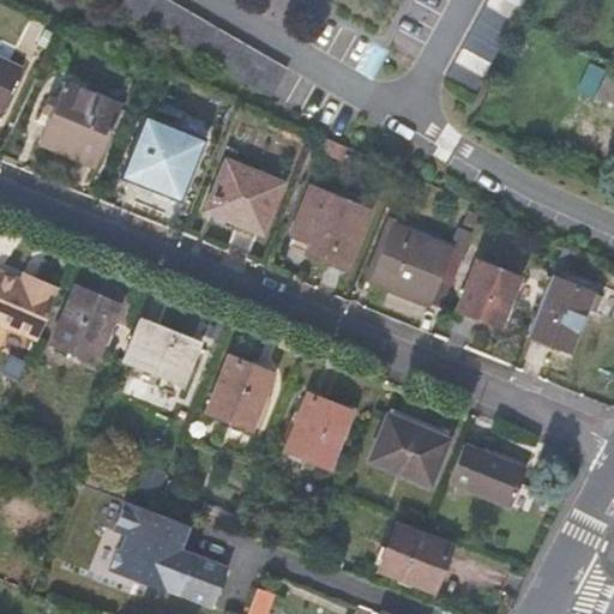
[(168,0),(124,0),(118,11),(270,97),(288,67),(168,0)]
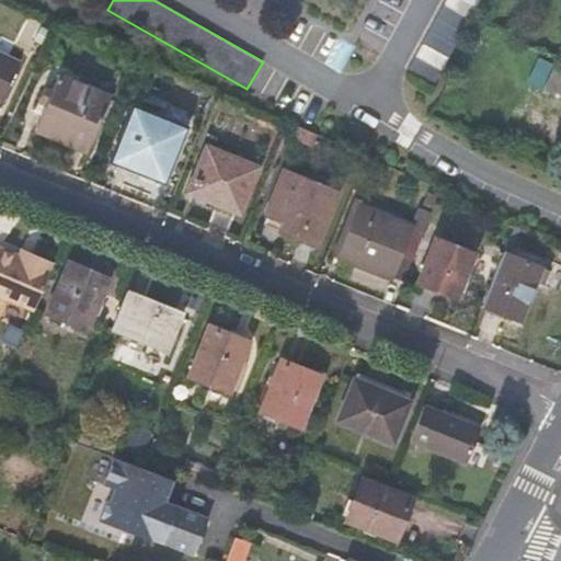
[(479,0),(446,0),(408,70),(434,84),(479,0)]
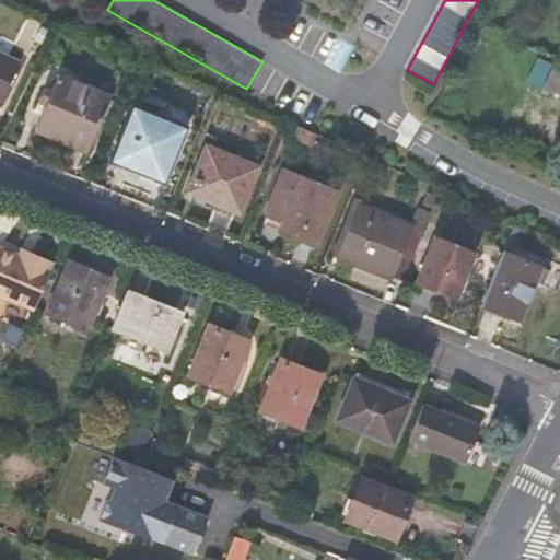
[(0,97),(18,60),(0,51),(0,97)]
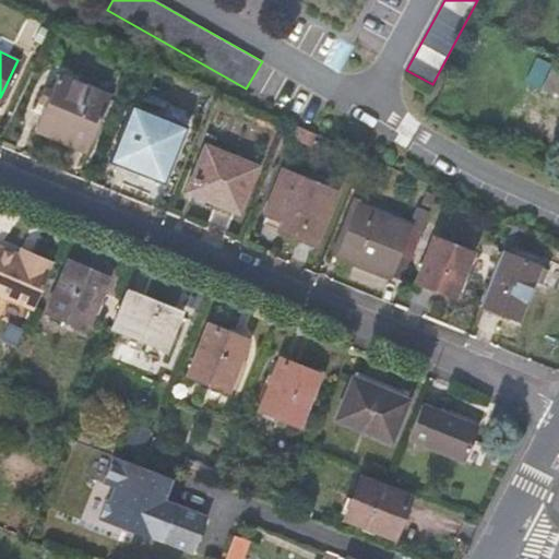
[(558,78),(558,60),(556,59),(548,72),(558,78)]
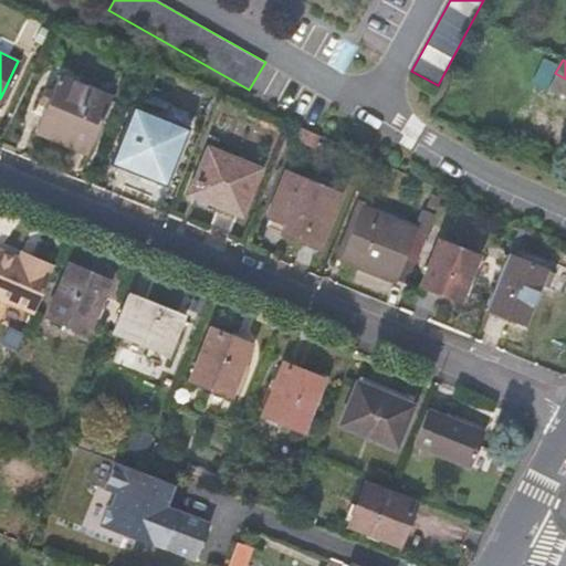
[(61,75),(34,135),(87,158),(113,97),(61,75)]
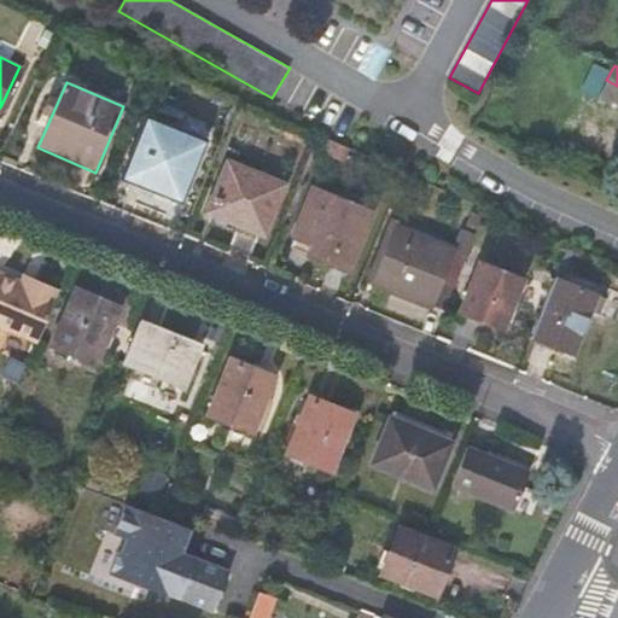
[(149,120),(124,179),(180,202),(204,143),(149,120)]
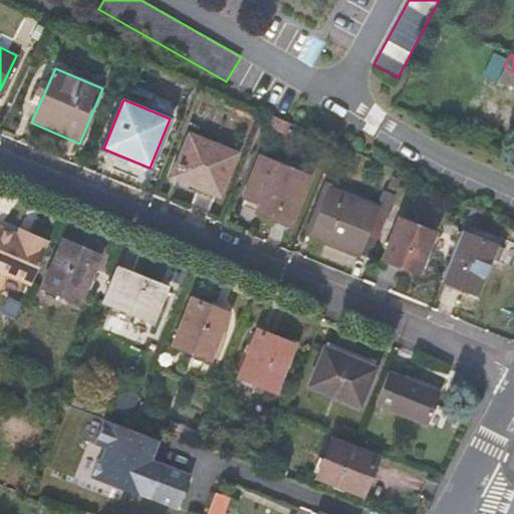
[(235,156),(190,137),(174,176),(219,195),(235,156)]
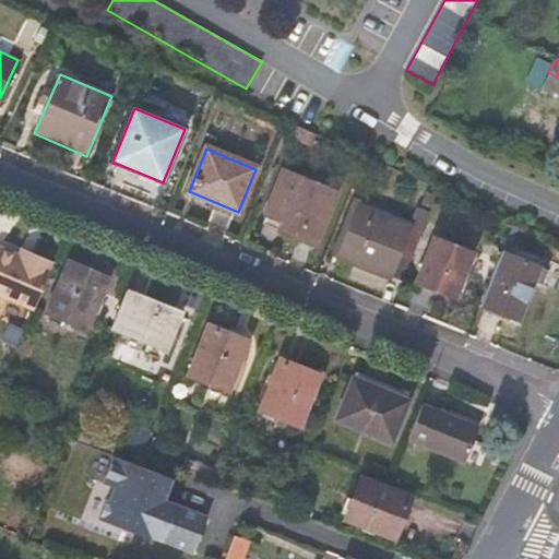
[(340,192),(286,170),(264,224),(318,246),(340,192)]
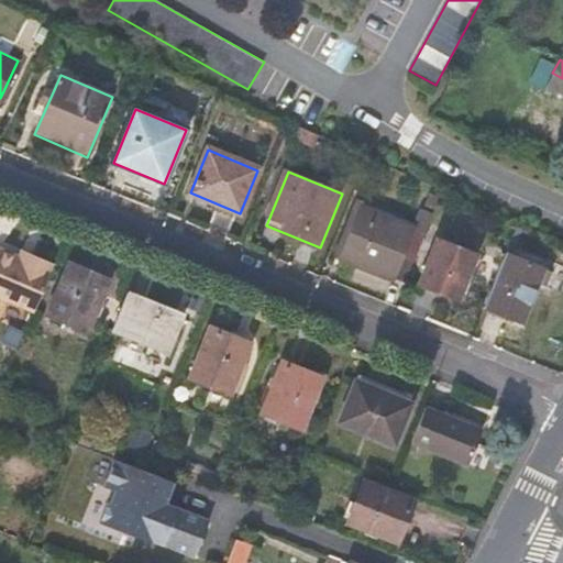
[(333,254),(404,286),(412,268),(423,241),(435,216),(424,211),(417,231),(363,209),(366,201),(357,198),(333,254)]
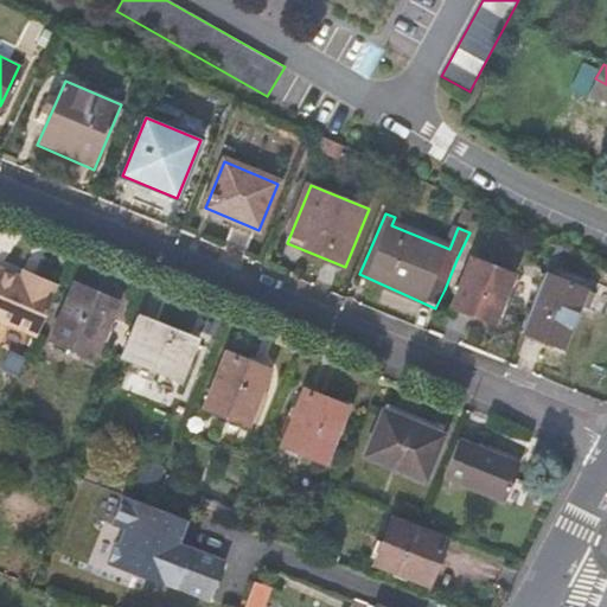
[(470,264),(457,260),(445,289),(458,294),(451,308),(494,326),(515,272),(472,255),(470,264)]
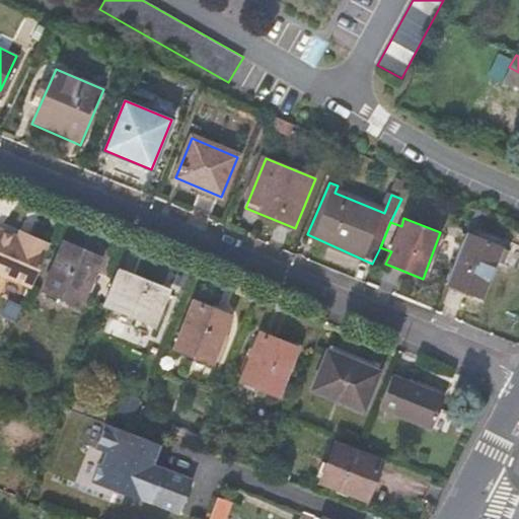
[(0,229),(0,274),(30,287),(48,250),(50,243),(20,231),(17,236),(1,228),(0,229)]
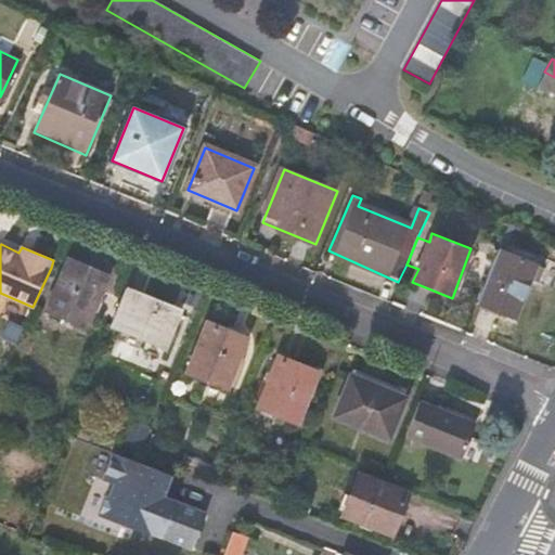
[(538,263),(499,248),(476,302),(517,319),(538,263)]
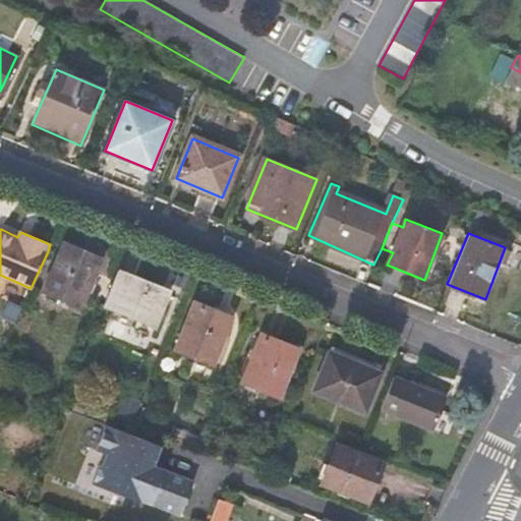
[(63,245),(44,290),(82,307),(102,262),(63,245)]
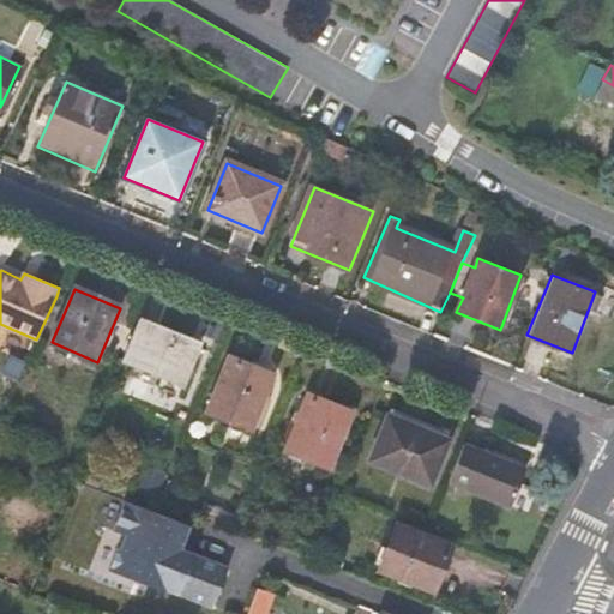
[(202,345),(138,320),(121,362),(184,387),(202,345)]
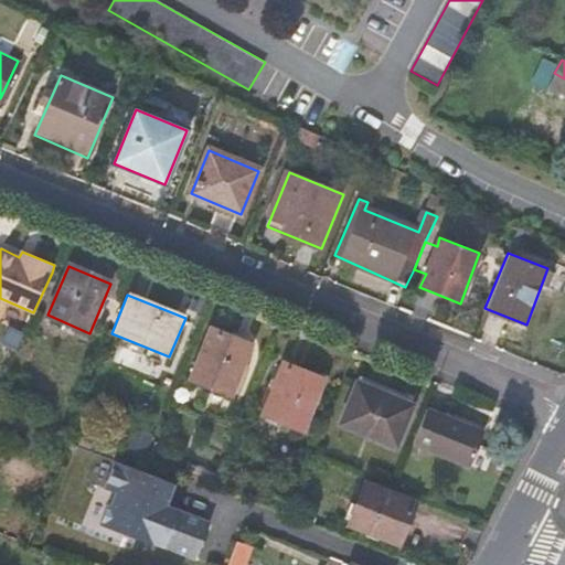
[(211,330),(191,381),(232,397),(252,348),(211,330)]
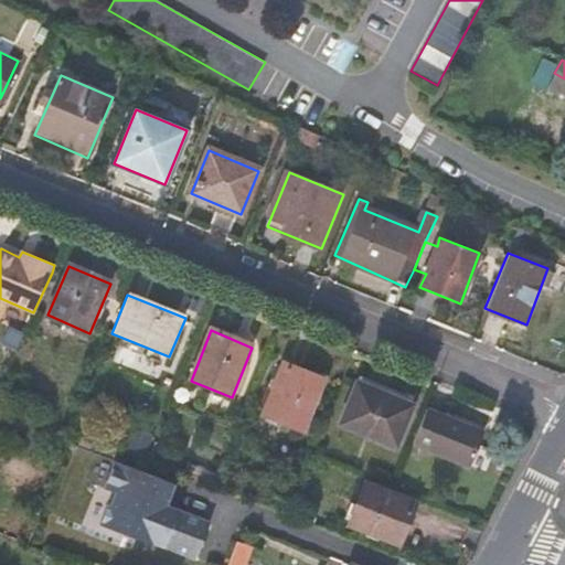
[(285,363),(263,414),(304,432),(324,380),(285,363)]
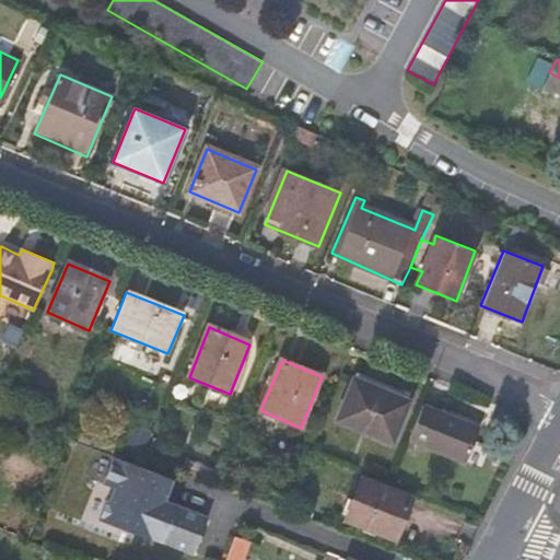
[(411,400),(352,376),(334,420),(394,443),(411,400)]
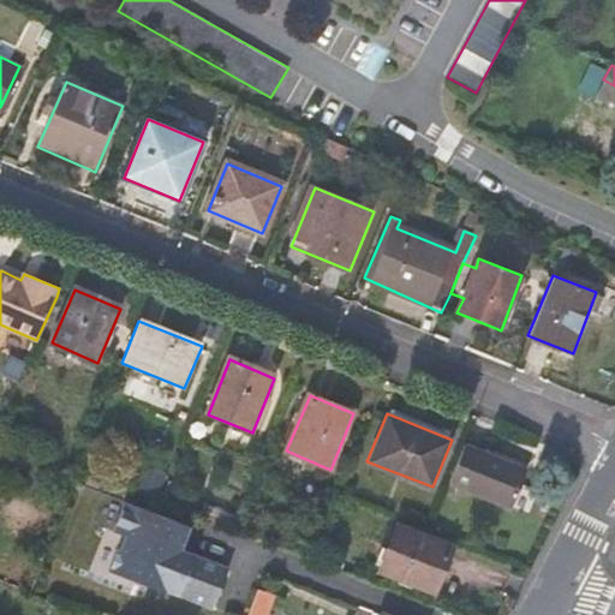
[(526,467),(465,443),(448,484),(511,508),(526,467)]
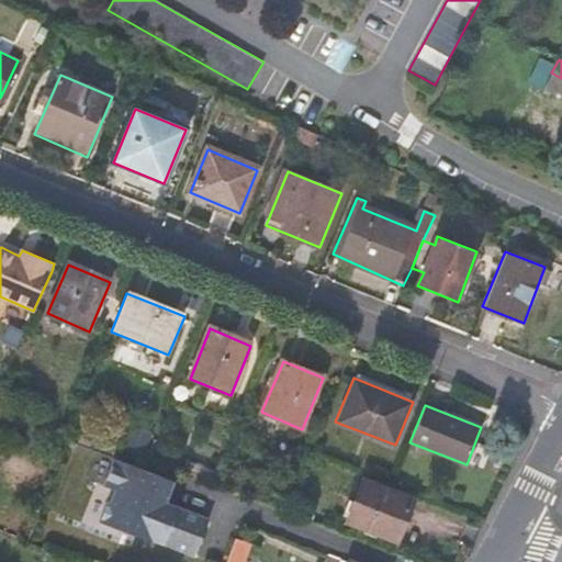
[(173,482),(114,459),(103,484),(115,489),(110,502),(108,501),(100,521),(127,531),(128,529),(136,532),(135,535),(136,536),(150,541),(152,539),(194,555),(208,520),(166,503),(173,482)]
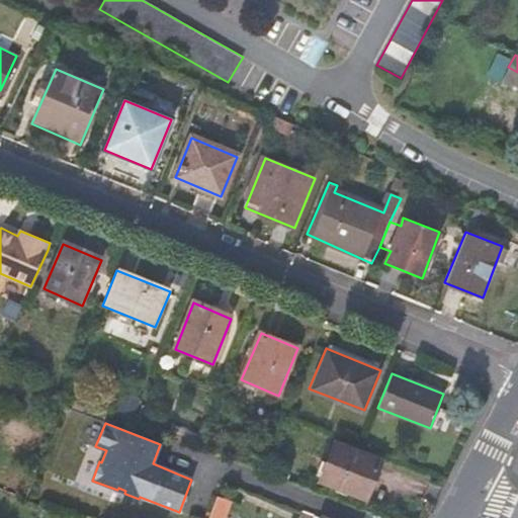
[(335,445),(322,482),(366,499),(380,462),(335,445)]
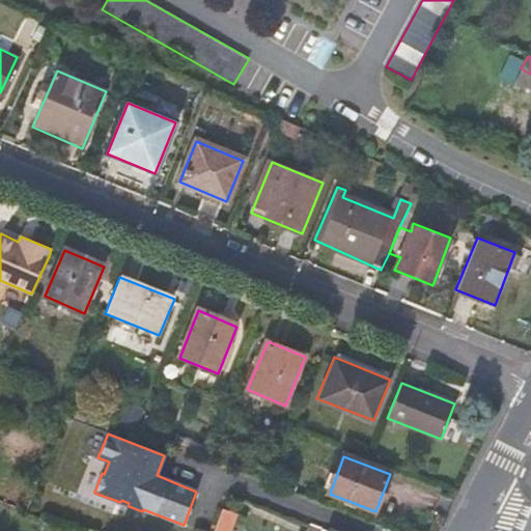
[(229,530),(238,512),(223,507),(213,530),(229,530)]
